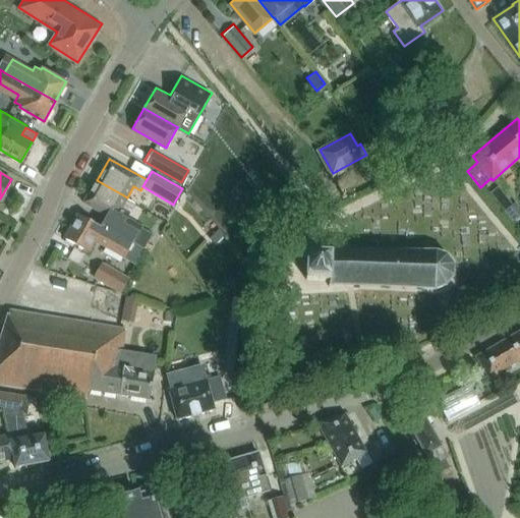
[(153,232),(126,218),(135,202),(127,197),(97,180),(84,202),(104,213),(99,221),(143,246),(145,247),(153,232)]
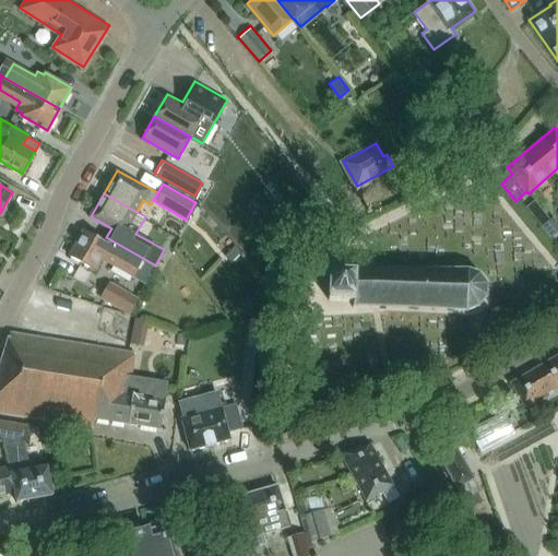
[(557,220),(554,214),(542,224),(550,235),(557,229),(557,220)]
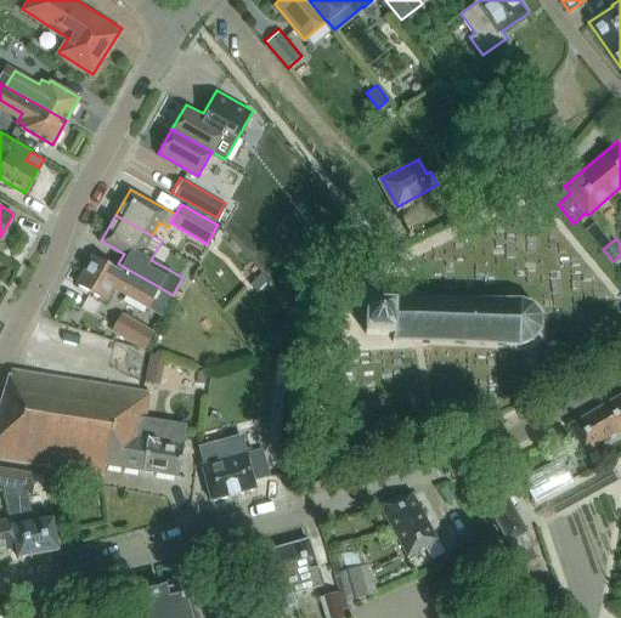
[(329,266),(319,253),(304,265),(315,277),(329,266)]
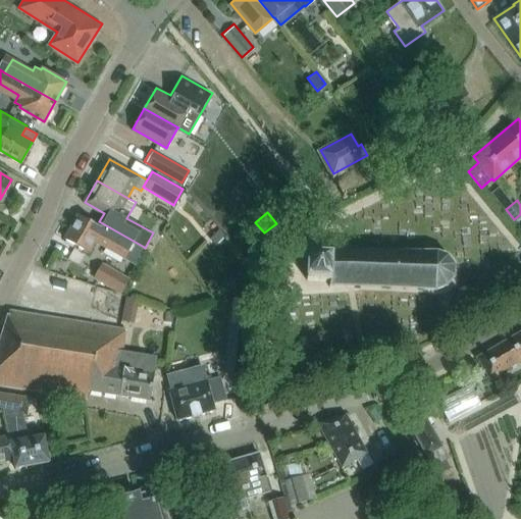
[(77,214),(65,237),(90,251),(96,241),(124,256),(136,262),(137,263),(145,248),(144,247),(99,221),(97,225),(77,214)]
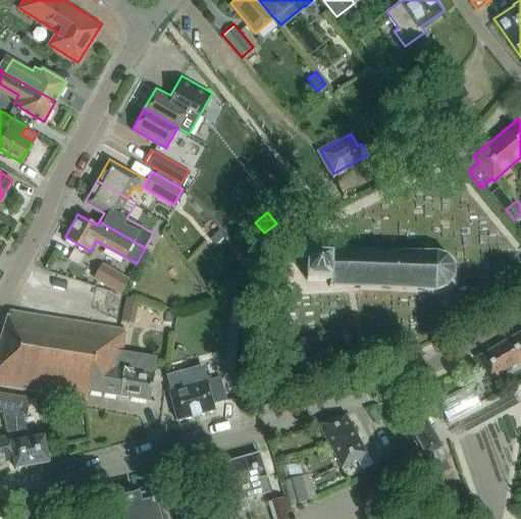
[(226,234),(220,227),(210,237),(216,243),(226,234)]
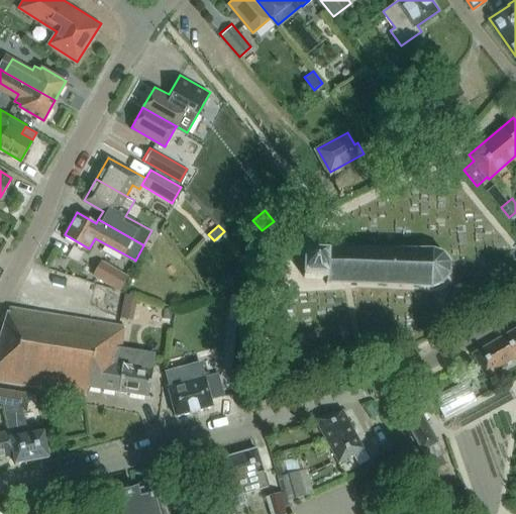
[(347,282),(433,285),(442,282),(442,283),(444,281),(449,274),(450,272),(450,263),(450,261),(449,261),(444,252),(445,252),(443,251),(442,251),(434,248),(434,247),(356,247),(329,247),(329,242),(315,241),(315,250),(329,251),(329,277),(327,277),(326,283),(329,283),(329,281),(347,282)]
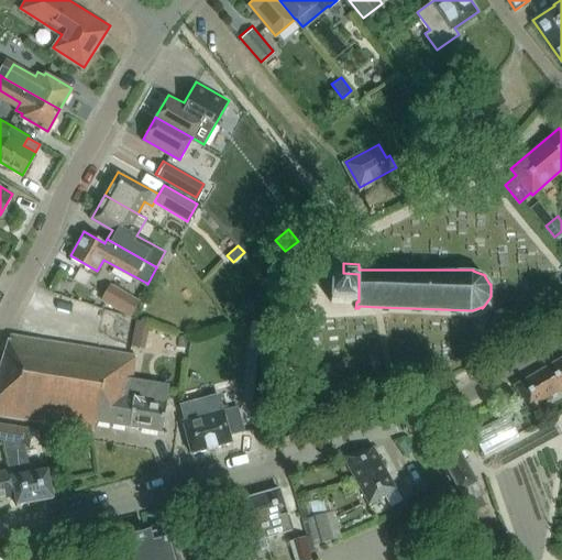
[(359,274),(343,273),(333,273),(331,300),(356,302),(359,302),(359,274)]
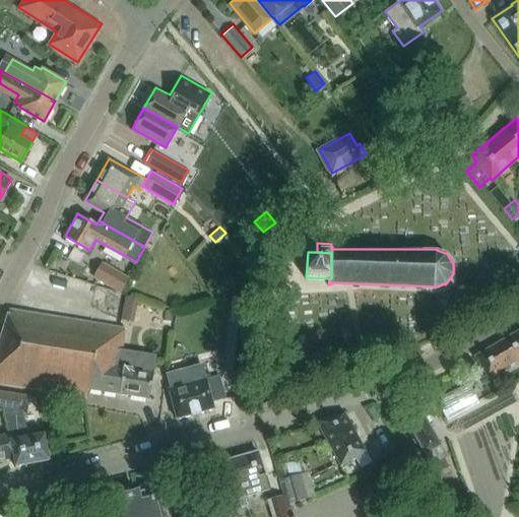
[(127,275),(101,260),(91,275),(119,292),(127,275)]
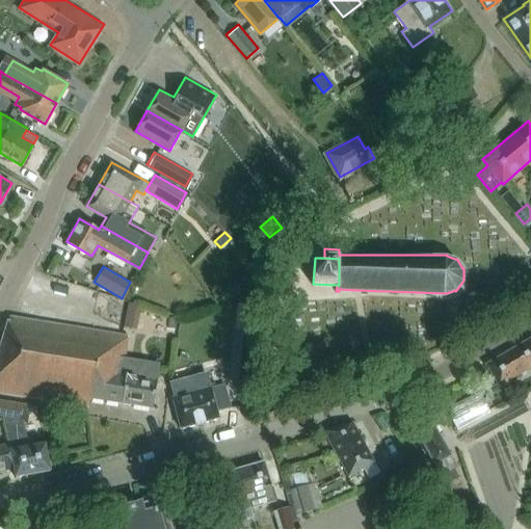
[(91,397),(154,406),(158,379),(136,376),(138,362),(125,359),(129,334),(9,315),(0,348),(0,391),(90,404),(91,397)]
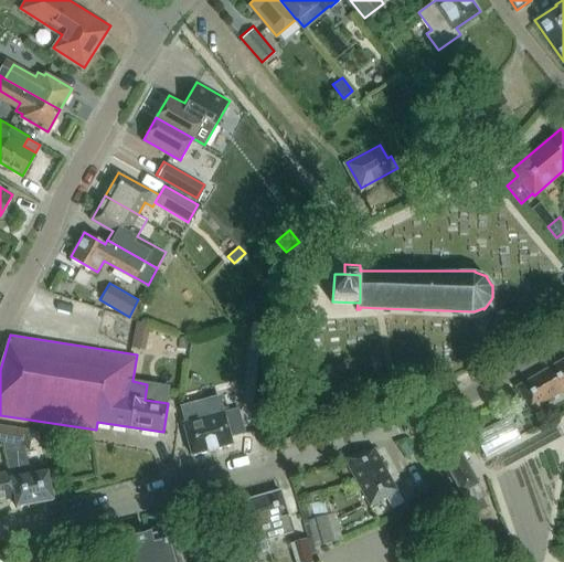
[(563,358),(552,364),(563,383),(563,358)]
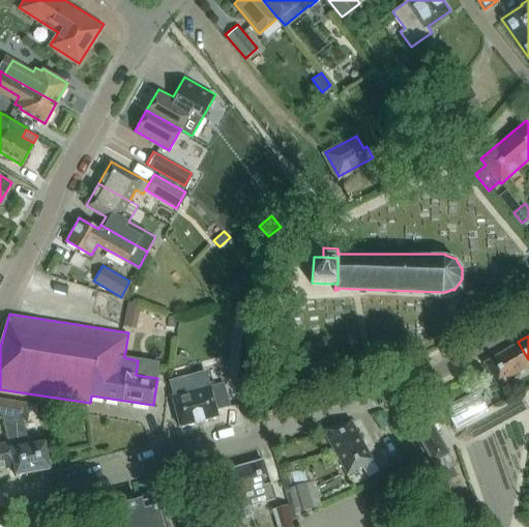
[(497,383),(528,366),(528,359),(518,342),(485,361),(496,381),(497,383)]
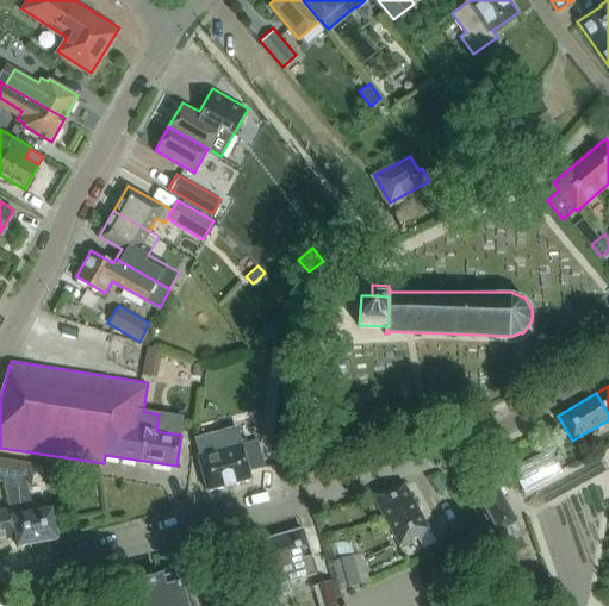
[(280,428),(278,404),(263,405),(266,430),(280,428)]
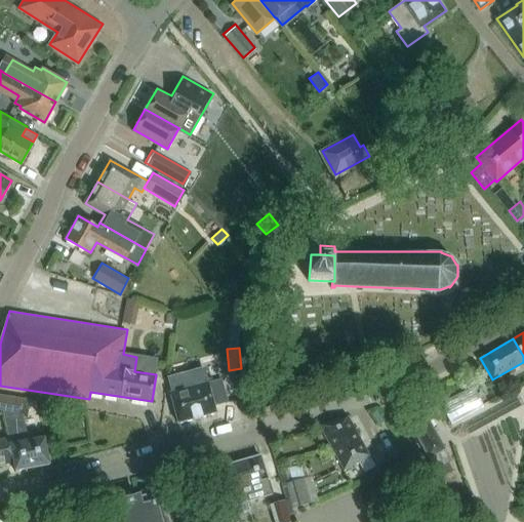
[(178,422),(216,411),(214,404),(228,401),(222,378),(208,382),(193,386),(192,382),(171,387),(172,391),(170,392),(178,422)]
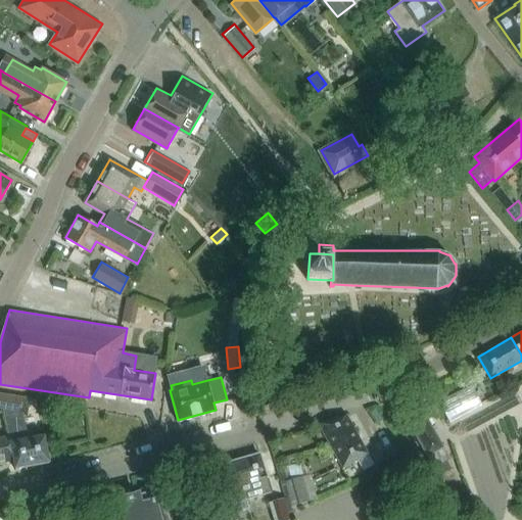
[(50,462),(44,434),(28,438),(22,414),(27,414),(30,396),(0,392),(0,410),(4,411),(9,435),(0,437),(0,462),(9,461),(9,460),(13,459),(15,468),(50,462)]
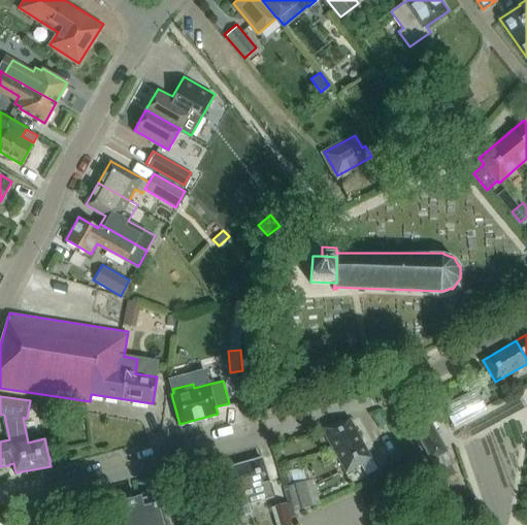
[(454,461),(449,451),(428,413),(426,411),(408,419),(431,460),(441,479),(455,470),(451,463),(454,461)]
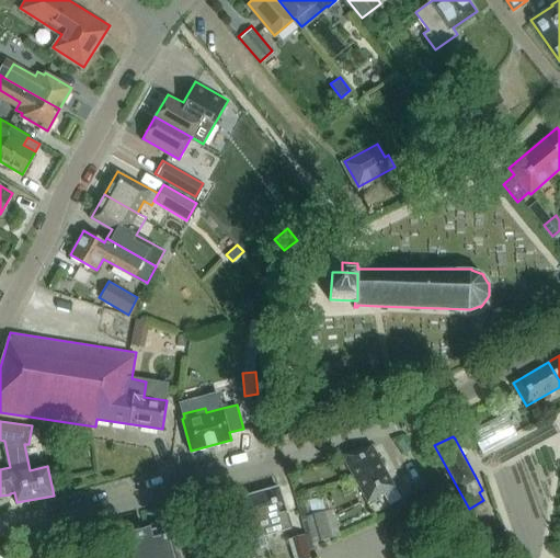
[(368,501),(396,486),(372,444),(342,453),(368,501)]
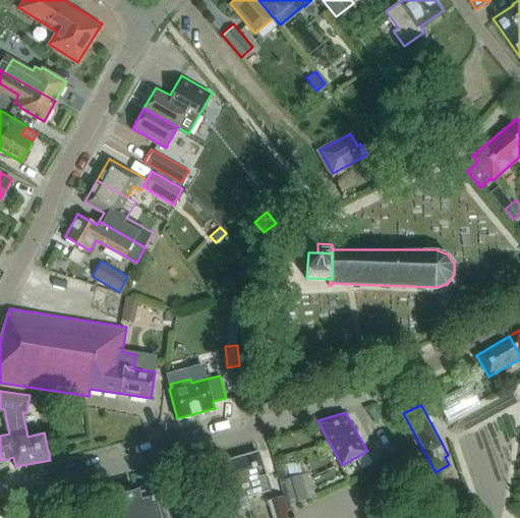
[(270,490),(261,455),(254,452),(218,463),(223,483),(220,484),(228,511),(248,505),(245,497),(270,490)]
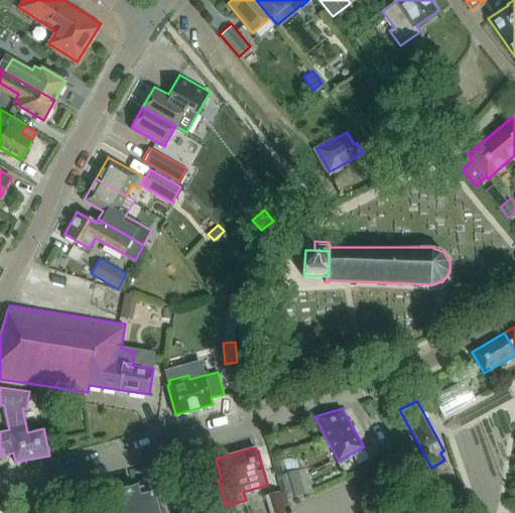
[(313,491),(306,468),(306,466),(303,467),(300,455),(280,460),(283,472),(280,473),(281,477),(278,478),(281,491),(284,491),(287,503),(293,501),(292,497),(294,497),(313,491)]
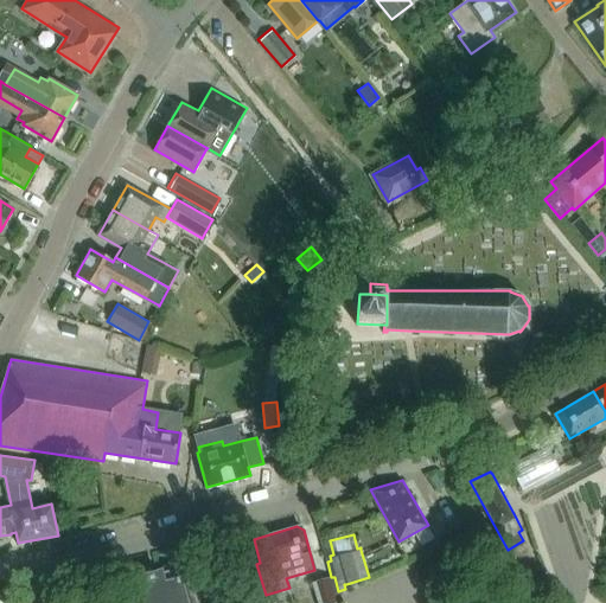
[(196,602),(186,568),(184,568),(184,569),(161,575),(161,572),(146,576),(146,578),(125,584),(123,584),(122,585),(121,585),(126,602),(196,602)]
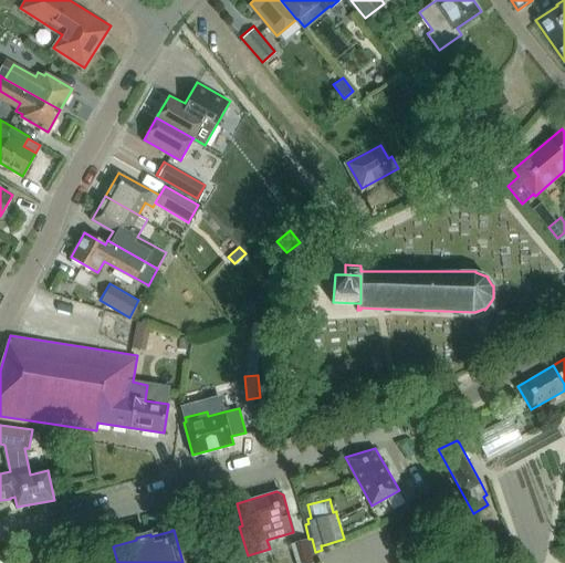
[(314,562),(307,538),(291,542),(296,562),(314,562)]
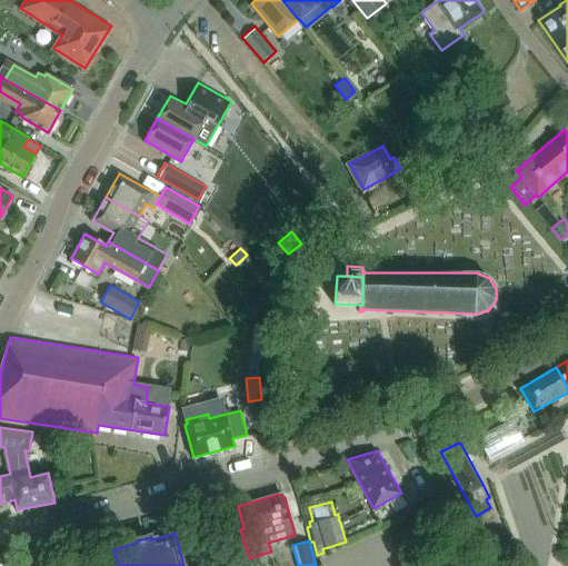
[(496,549),(501,560),(517,553),(511,542),(496,549)]
